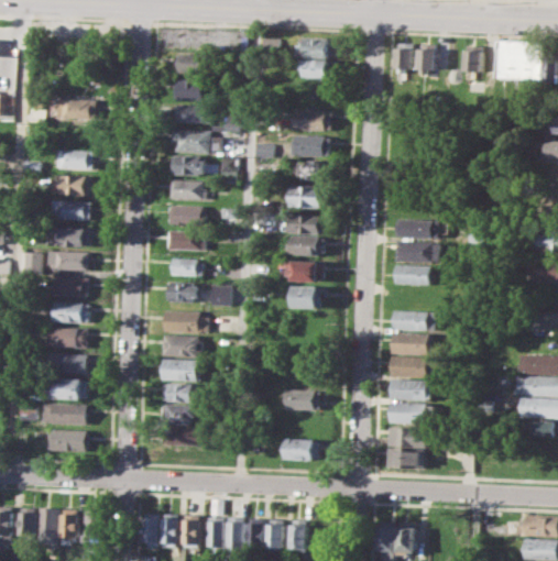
[(305,37),(336,39),(336,59),(304,58),(304,52),(299,52),(299,42),(305,42),(305,37)]
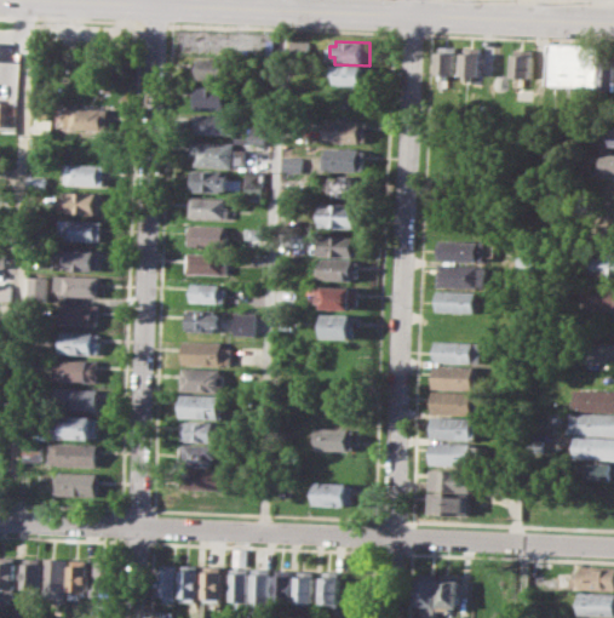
[(304,44),(288,44),(288,56),(304,56),(304,44)]
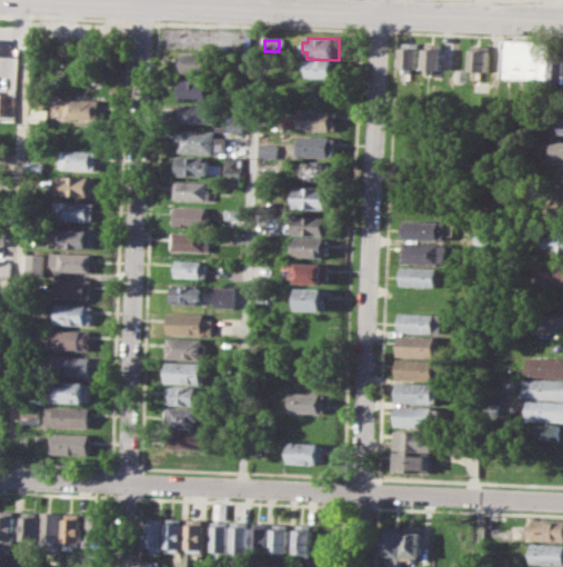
[(499,40),(544,42),(542,82),(496,80),(499,40)]
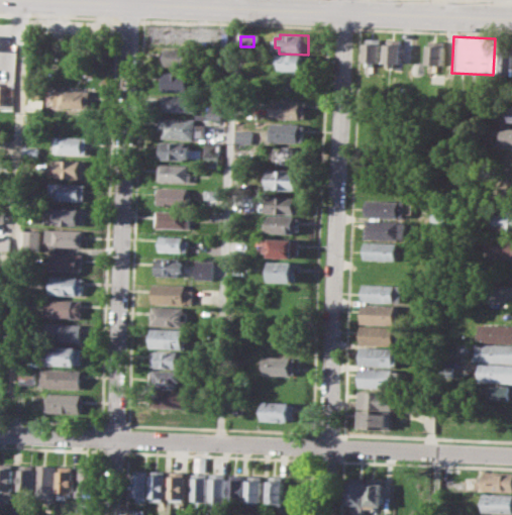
[(364,40),(380,40),(379,65),(363,65),(364,40)]
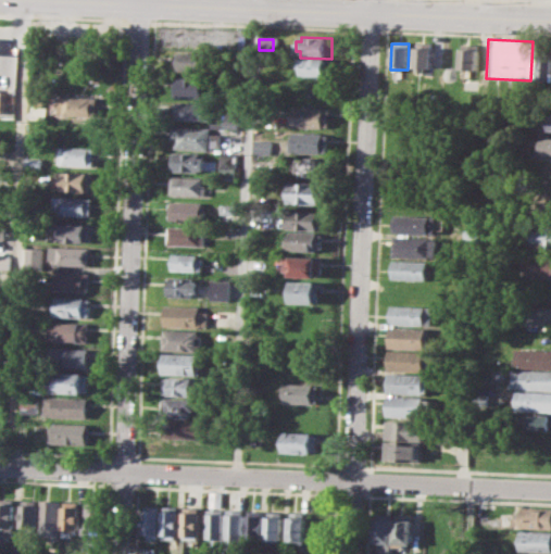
[(413,43),(429,45),(428,70),(412,68),(413,43)]
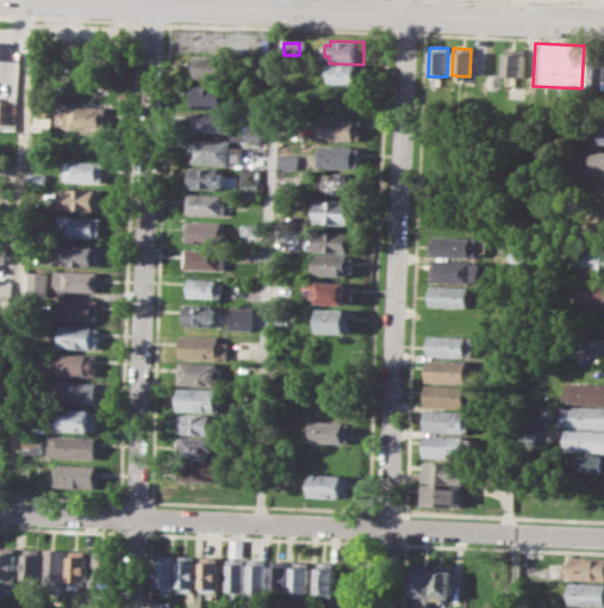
[(502,54),(521,55),(521,80),(500,79),(502,54)]
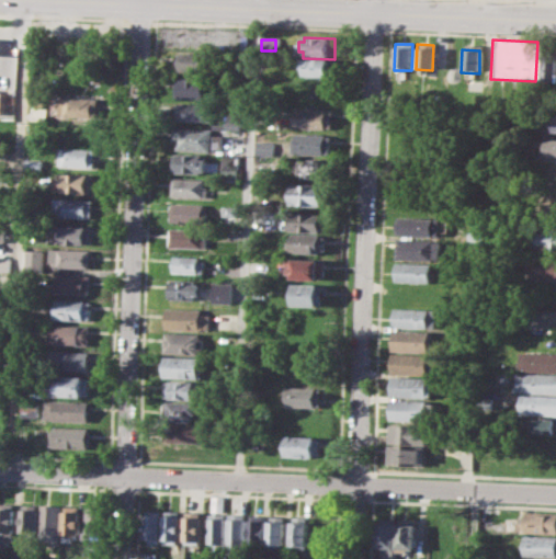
[(541,49),(555,49),(555,83),(540,82),(541,49)]
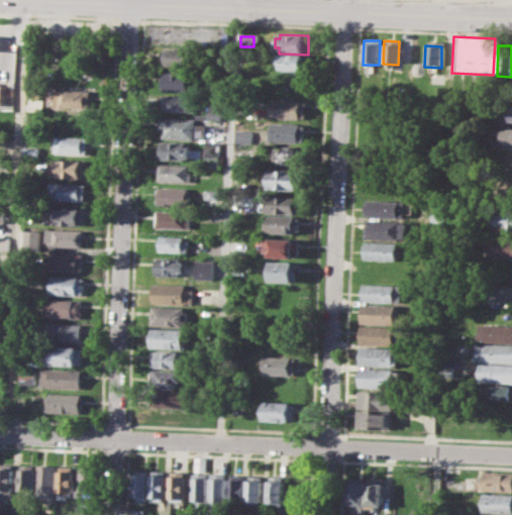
[(161,50),(191,52),(191,69),(161,68),(161,50)]
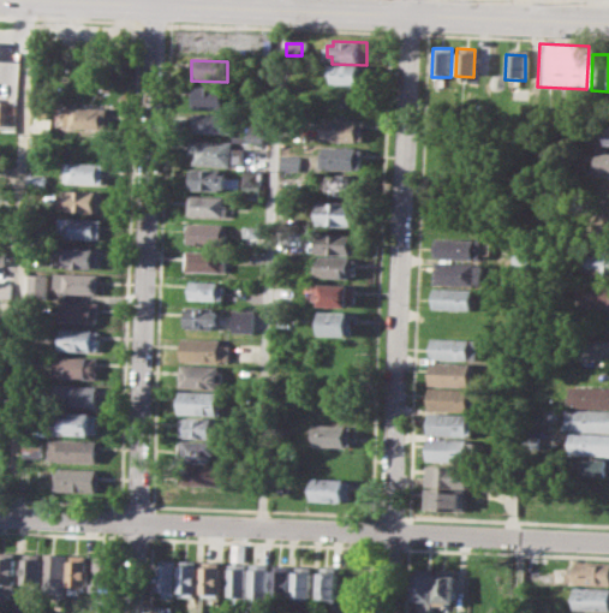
[(330,66),(359,67),(359,85),(330,85),(330,66)]
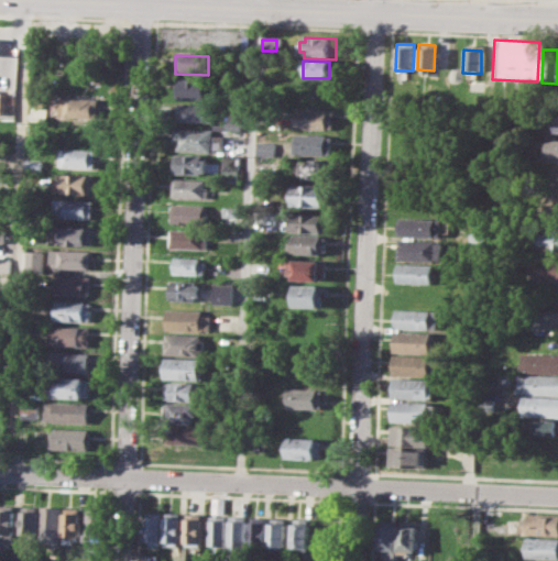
[(179,79),(208,80),(207,103),(179,102),(179,98),(173,98),(174,85),(179,85),(179,79)]
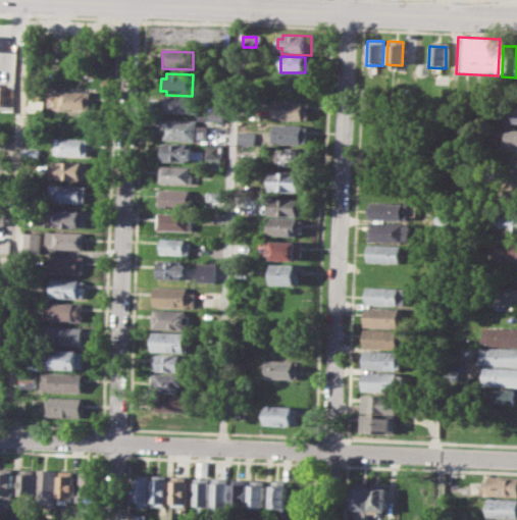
[(51,92),(90,93),(89,109),(51,108),(51,92)]
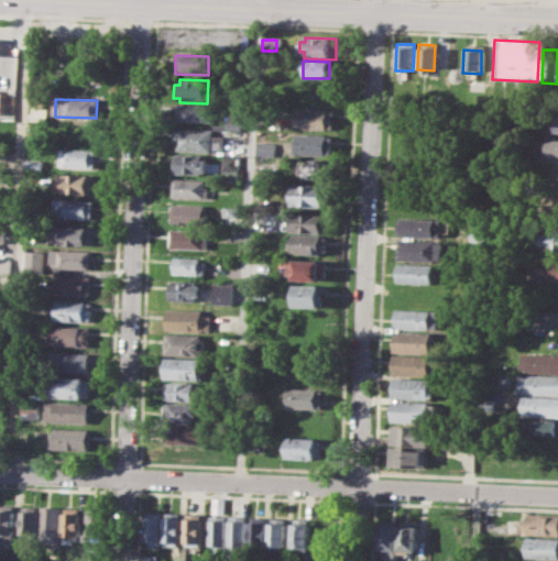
[(174,106),(218,107),(218,123),(177,122),(177,114),(174,114),(174,106)]
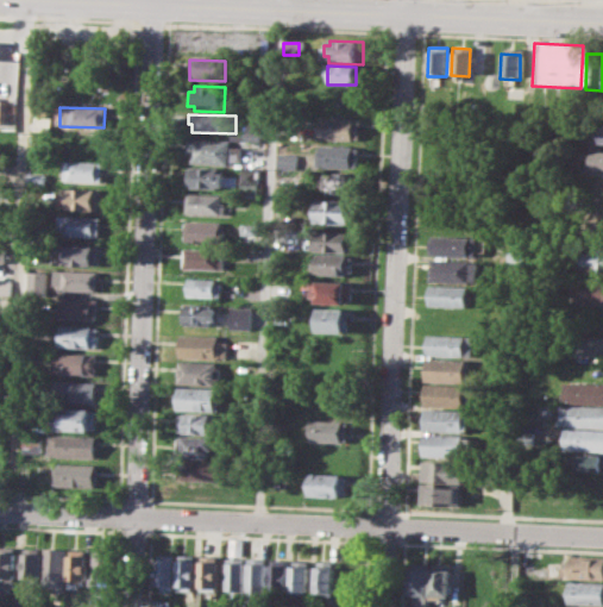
[(30,119),(46,120),(46,135),(29,133),(30,119)]
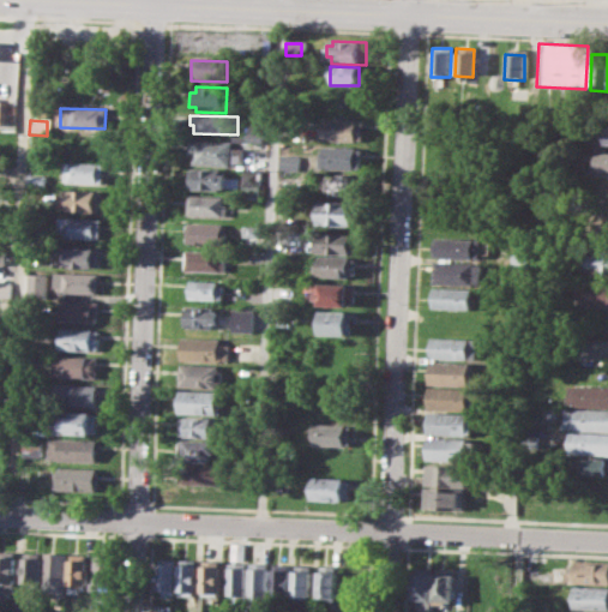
[(320,120),(361,123),(360,144),(314,143),(314,129),(320,129),(320,120)]
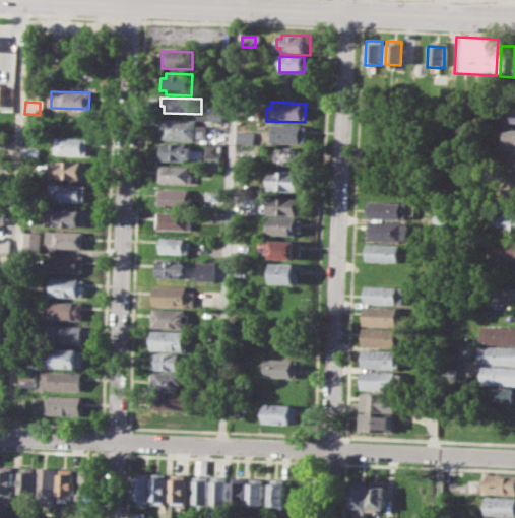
[(207,105),(221,105),(221,122),(197,121),(197,117),(207,117),(207,105)]
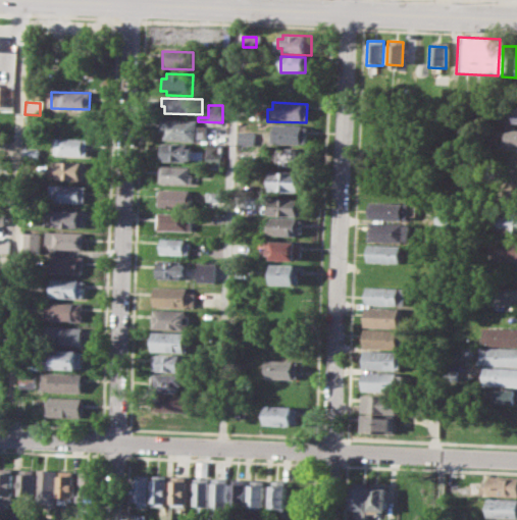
[(493,108),(516,109),(516,123),(492,122),(493,108)]
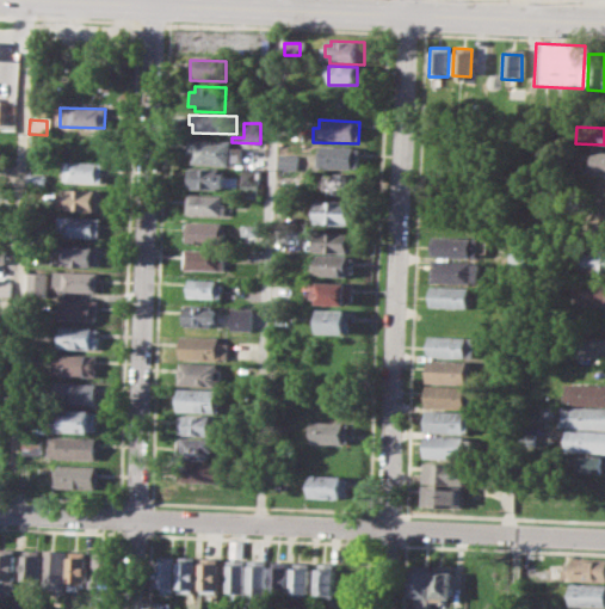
[(186,141),(229,143),(229,148),(241,148),(240,166),(190,165),(191,155),(186,154),(186,141)]
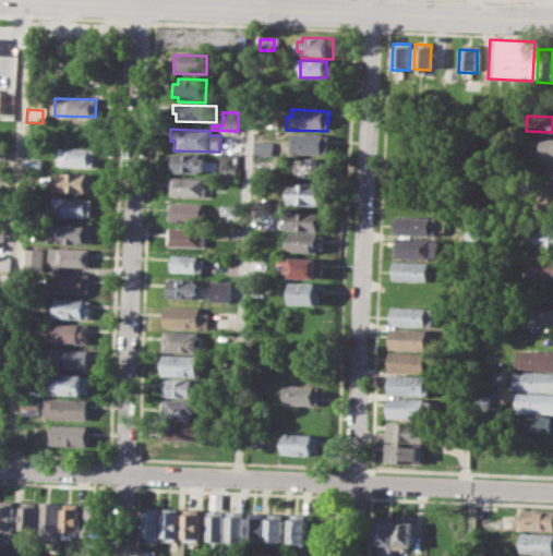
[(292,135),(326,136),(326,156),(287,155),(288,141),(291,141),(292,135)]
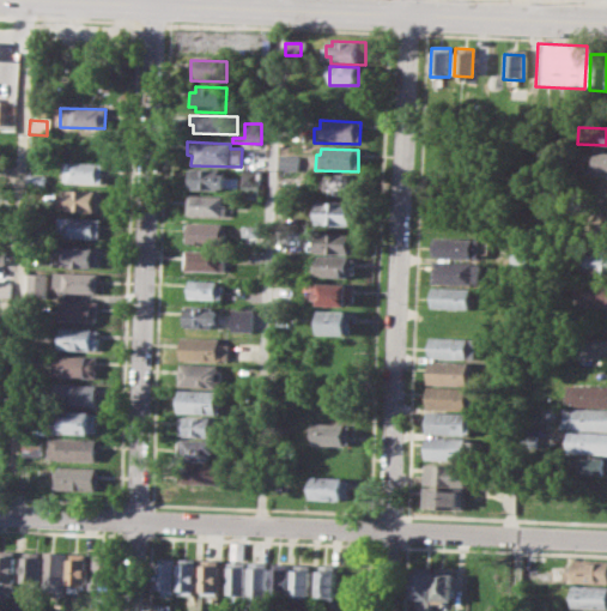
[(583,153),(606,153),(606,170),(582,170),(583,153)]
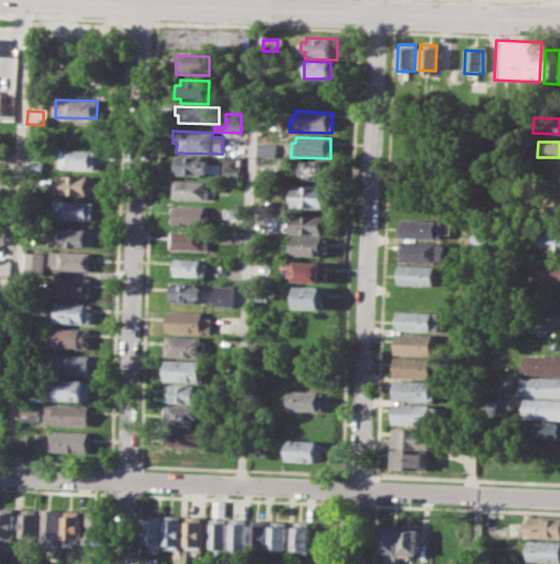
[(256,145),(274,145),(273,159),(256,158),(256,145)]
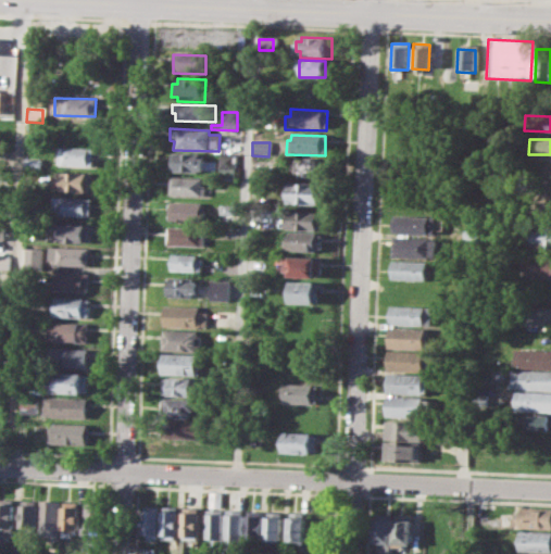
[(54,148),(92,149),(91,167),(53,166),(54,148)]
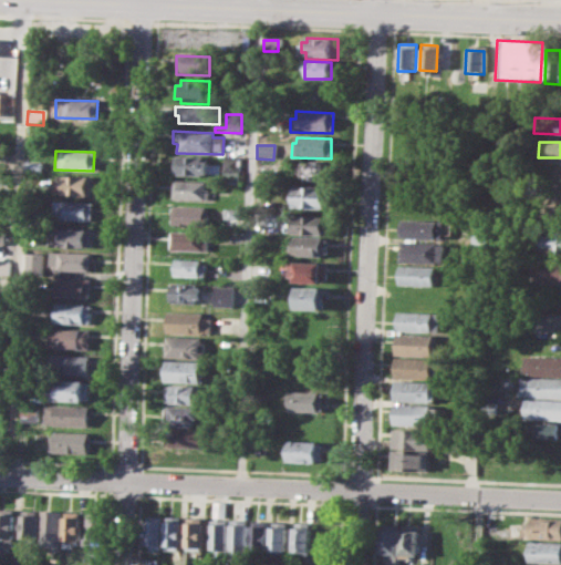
[(174,157),(201,158),(201,163),(208,163),(207,166),(219,166),(218,176),(173,174),(174,157)]
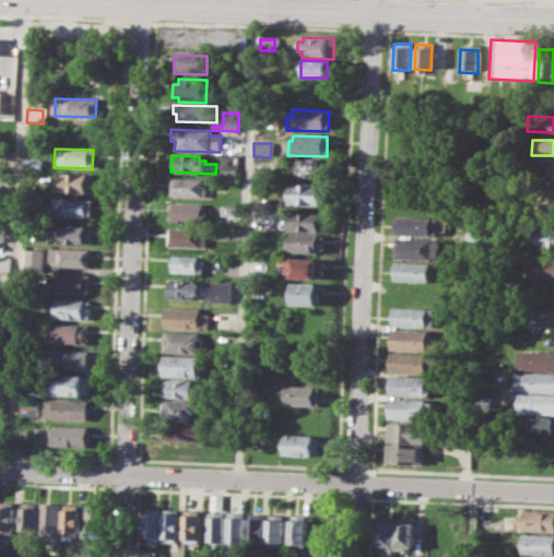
[(219,156),(236,157),(235,182),(217,182),(219,156)]
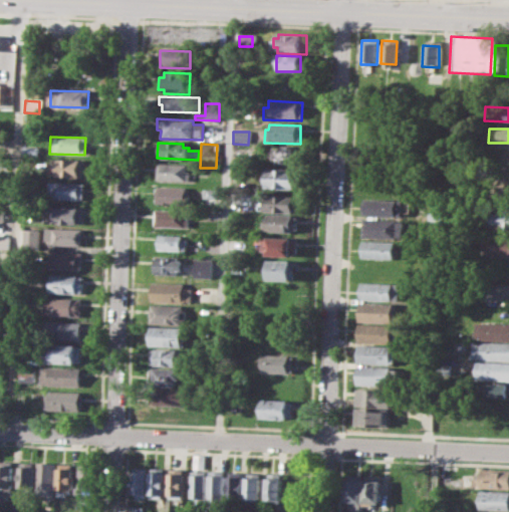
[(267,148),(301,149),(301,165),(273,164),(273,157),(267,157),(267,148)]
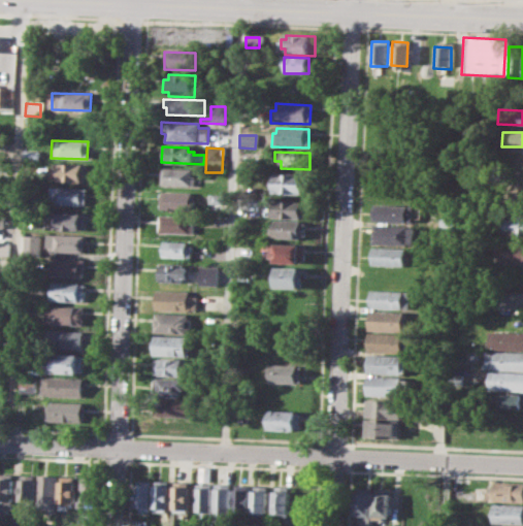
[(51,164),(87,166),(87,185),(58,184),(58,173),(51,173),(51,164)]
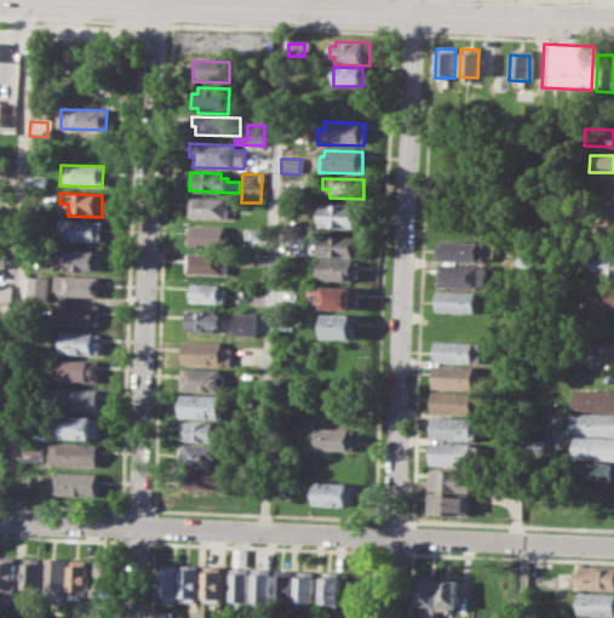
[(188,199),(225,200),(224,222),(187,219),(188,199)]
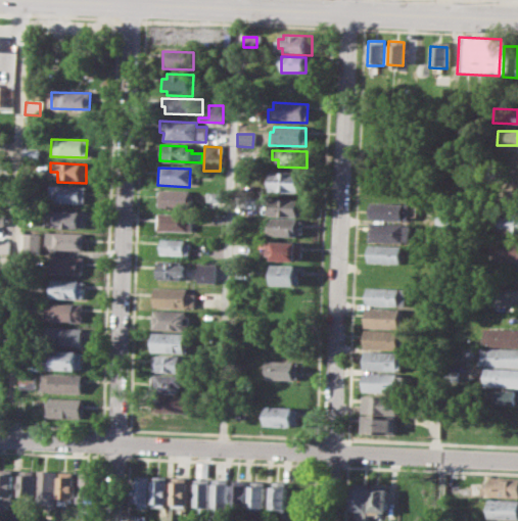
[(269,173),(301,174),(300,193),(268,192),(269,173)]
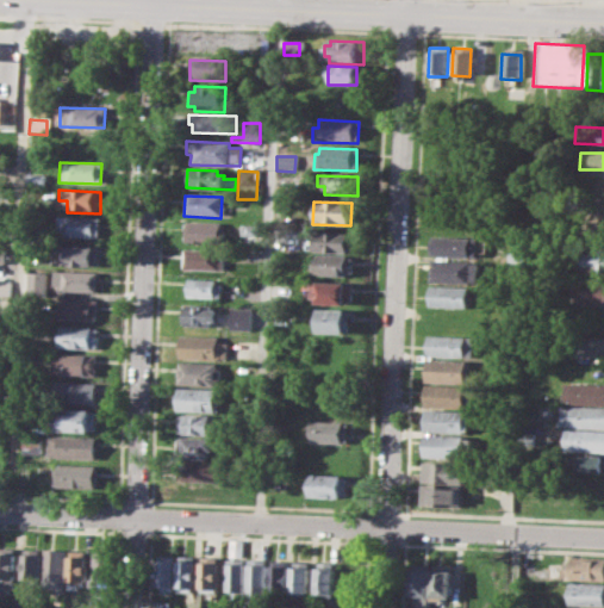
[(55,217),(99,218),(98,240),(63,239),(63,230),(54,230),(55,217)]
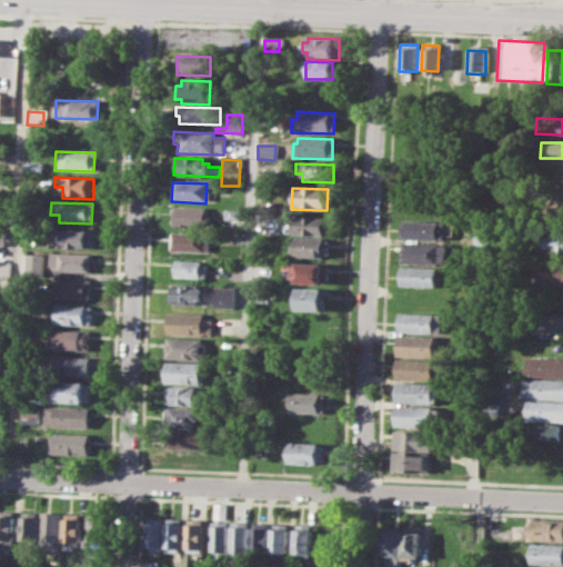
[(170,208),(209,209),(209,229),(170,228),(170,208)]
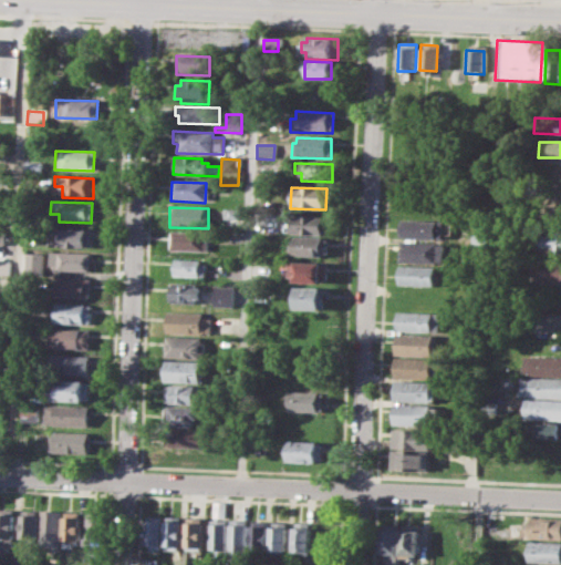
[(226,209),(240,209),(240,226),(225,226),(226,209)]
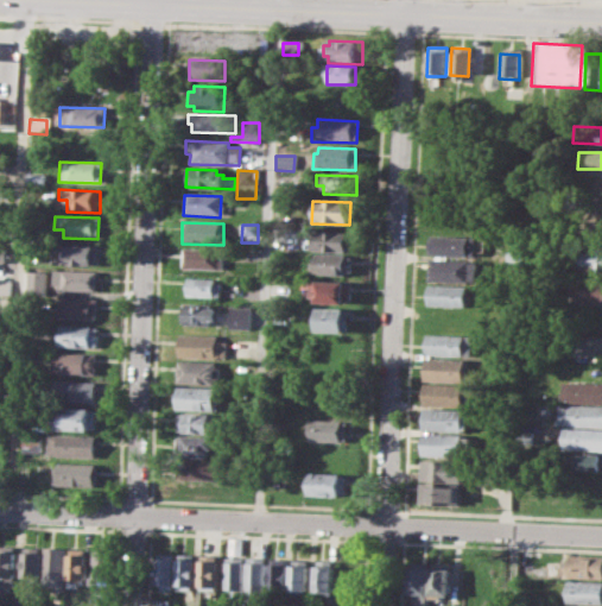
[(309,232),(352,233),(350,250),(344,250),(344,254),(309,253),(309,232)]
